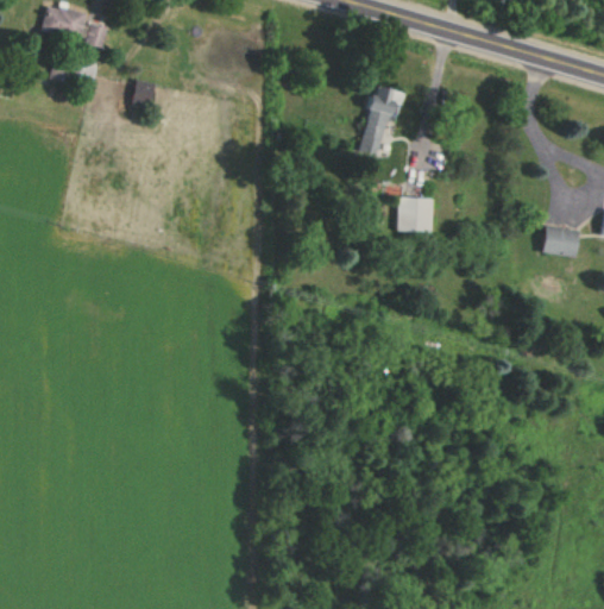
[(42,31),(104,46),(108,29),(86,23),(88,11),(60,4),(58,8),(48,6),(42,31)]
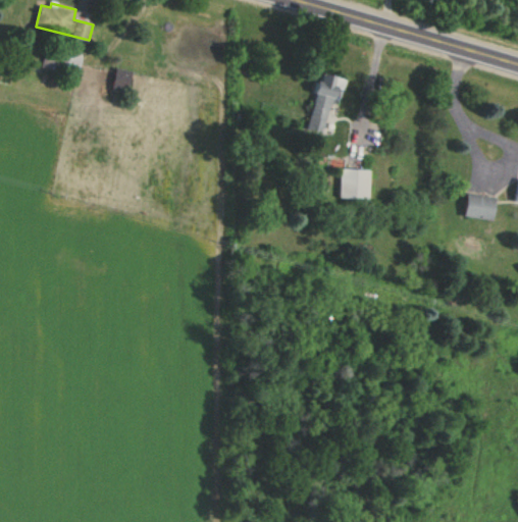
[(82,73),(84,57),(46,52),(44,68),(82,73)]
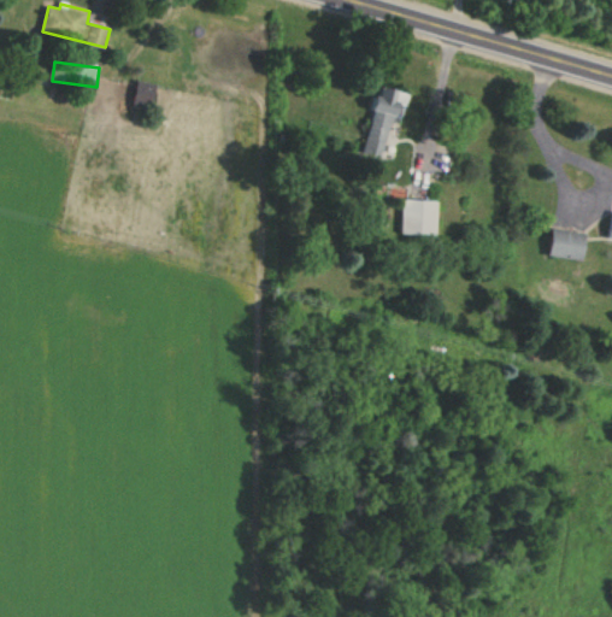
[(154,109),(159,83),(140,81),(135,105),(154,109)]
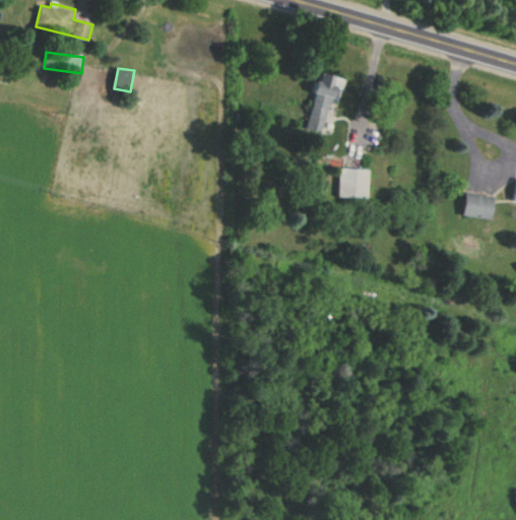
[(334,76),(320,72),(306,130),(323,134),(335,85),(332,85),(334,76)]
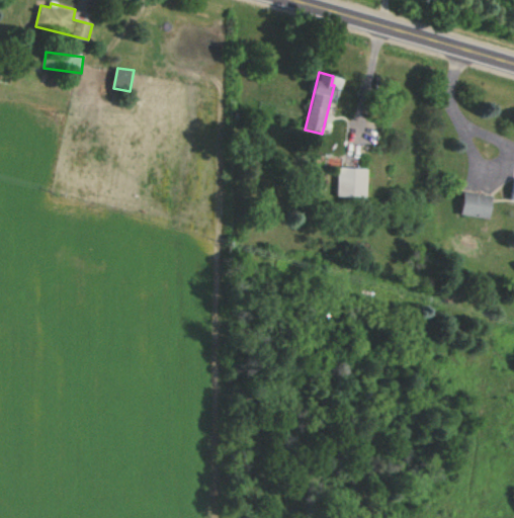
[(366,197),(367,169),(339,168),(338,196),(366,197)]
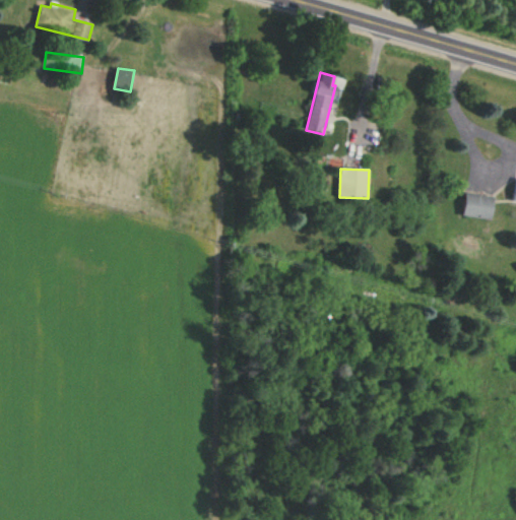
[(491,219),(495,197),(466,192),(462,214),(491,219)]
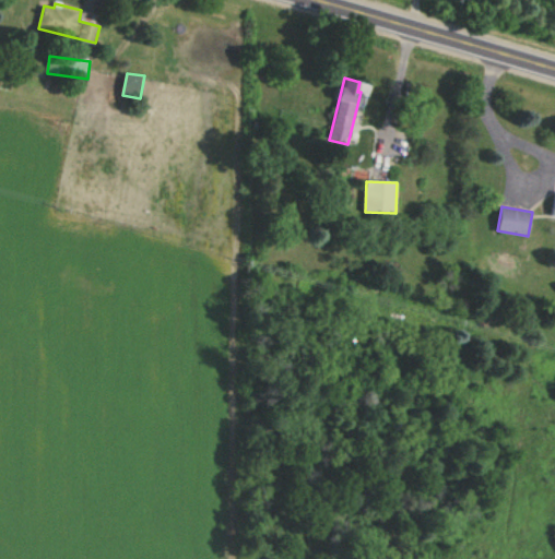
All buildings are outlined.
